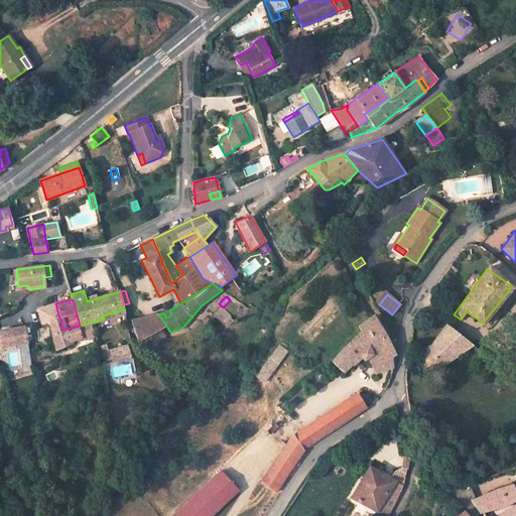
[(55,303),(44,306),(37,308),(41,323),(41,324),(49,321),(59,318),(55,303)]
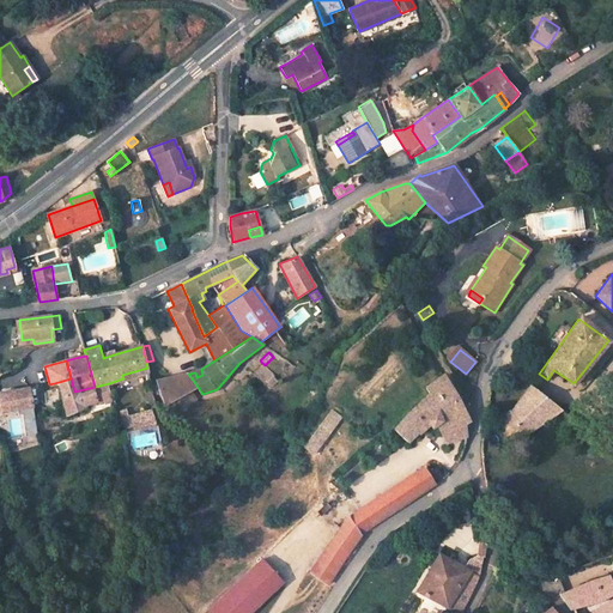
[(265,365),(255,375),(265,384),(267,383),(273,376),(274,375),(265,365)]
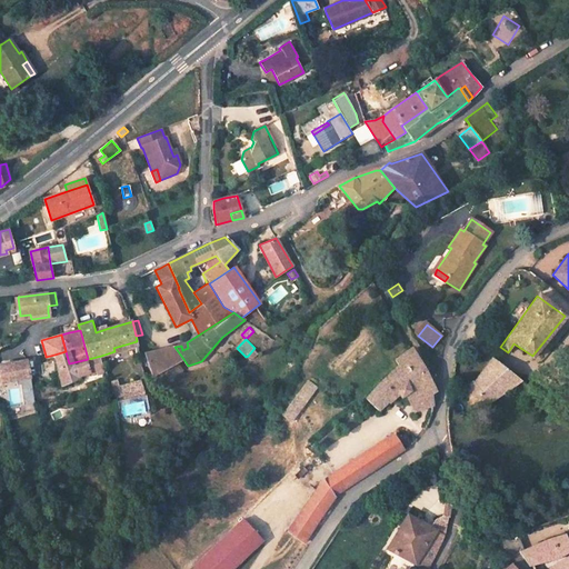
[(137,341),(113,348),(115,351),(129,348),(138,345),(137,341)]
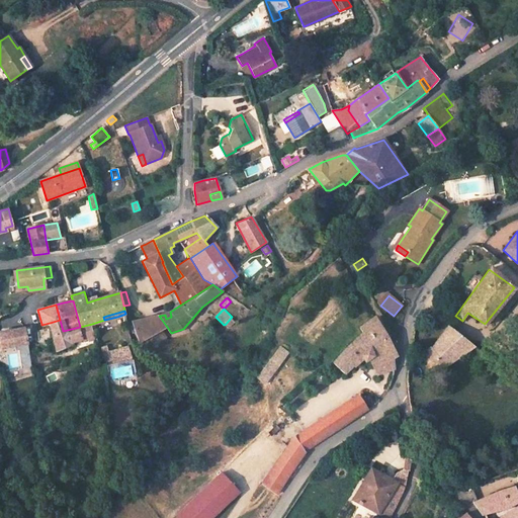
[(159,316),(143,320),(145,327),(149,337),(167,327),(159,316)]
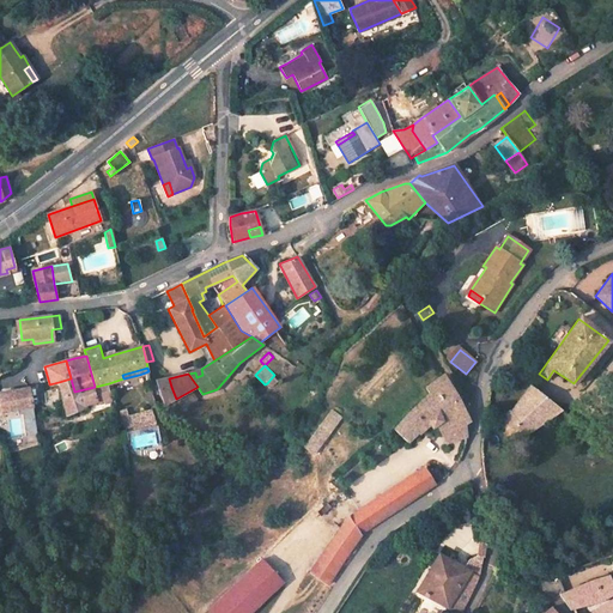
[(273,376),(267,383),(272,387),(278,382),(273,376)]
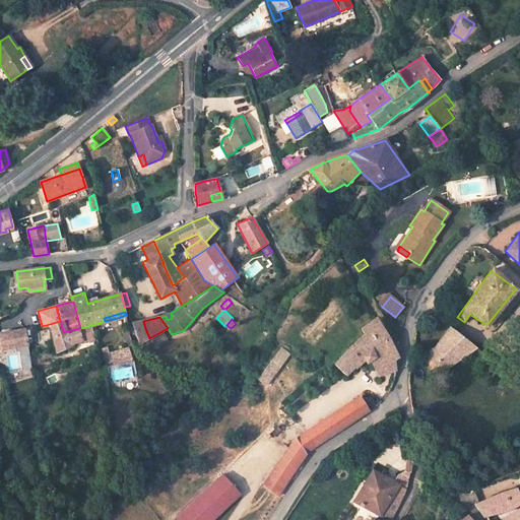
[(377,319),(362,329),(364,334),(348,347),(334,364),(345,375),(363,359),(366,364),(373,359),(377,367),(398,359),(386,336),(377,319)]
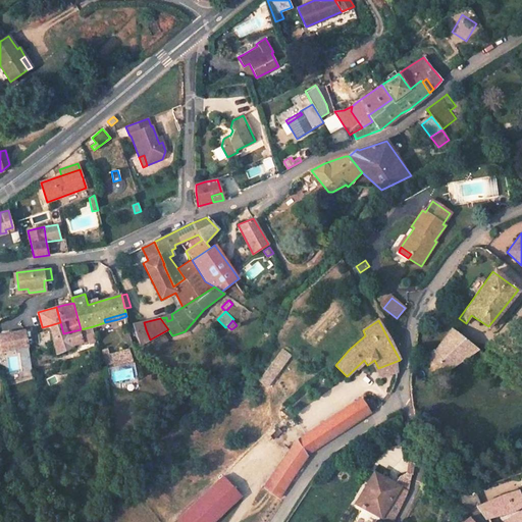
[(60,322),(50,325),(51,329),(52,333),(57,354),(73,348),(72,345),(83,342),(79,329),(63,333),(60,322)]
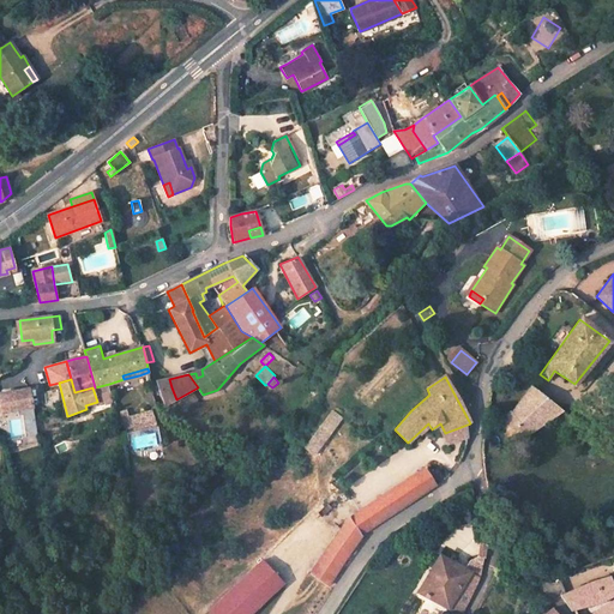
[(169,379),(157,381),(160,391),(172,387),(169,379)]
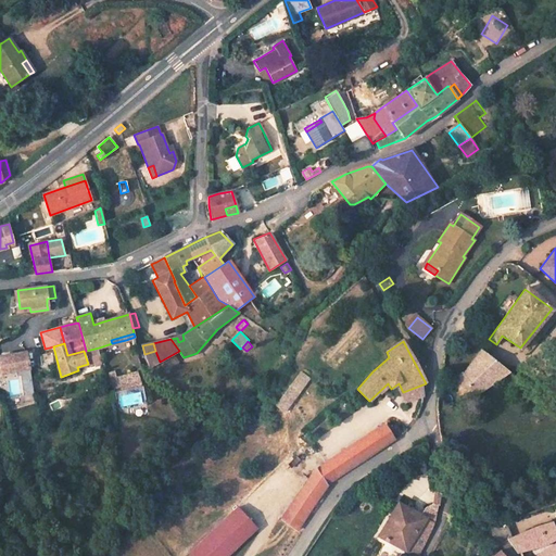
[(98,350),(91,351),(95,362),(101,359),(98,350)]
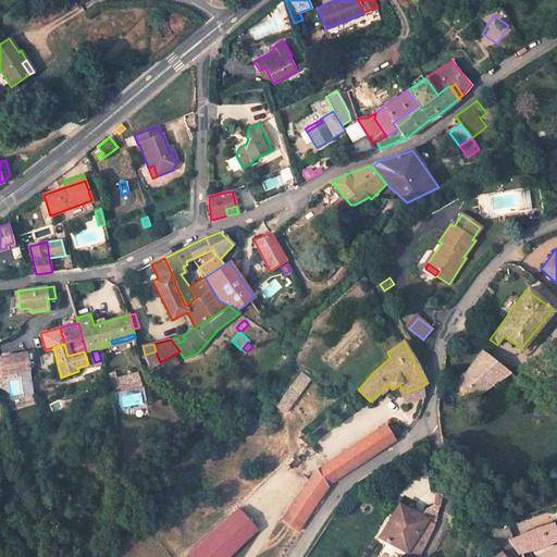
[(463,373),(452,382),(462,398),(474,391),(477,395),(510,373),(482,350),(465,374),(463,373)]
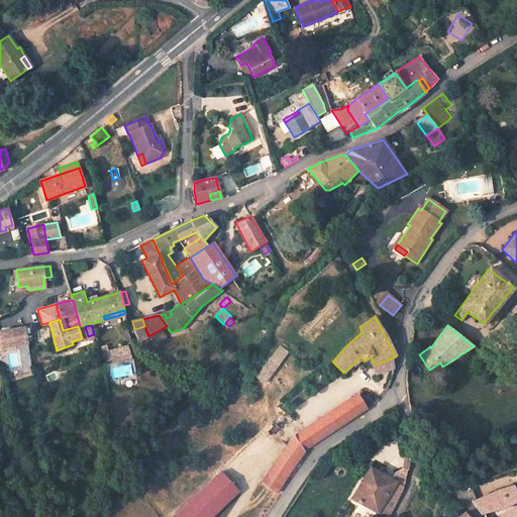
[(144,326),(134,329),(138,341),(148,336),(144,326)]
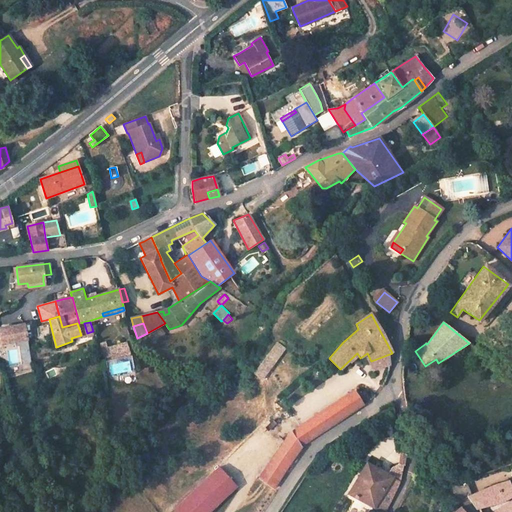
[(16,326),(0,328),(0,332),(3,343),(13,341),(26,339),(23,324),(16,326)]
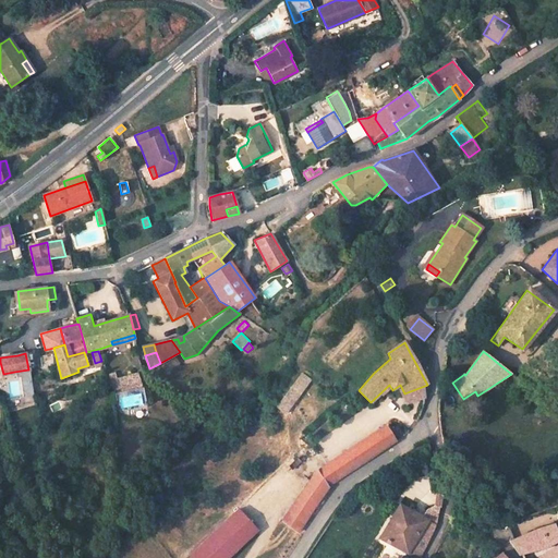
[(28,370),(14,372),(15,377),(20,377),(23,397),(34,395),(28,370)]
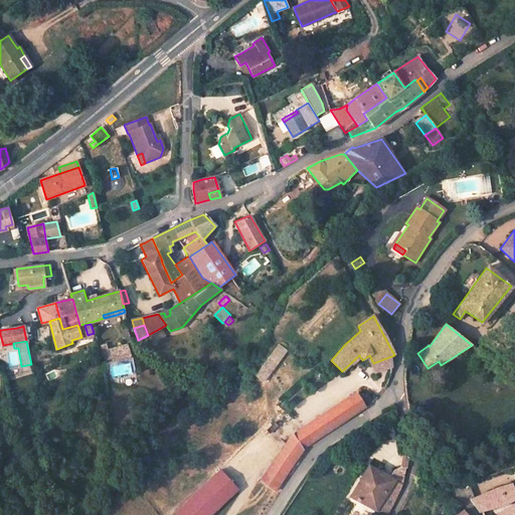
[(107,343),(101,345),(105,363),(119,360),(116,348),(109,350),(107,343)]
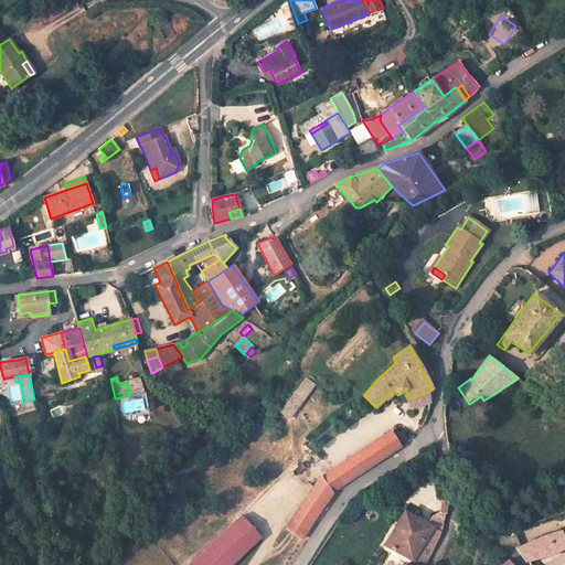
[(140,379),(127,382),(130,395),(144,391),(140,379)]
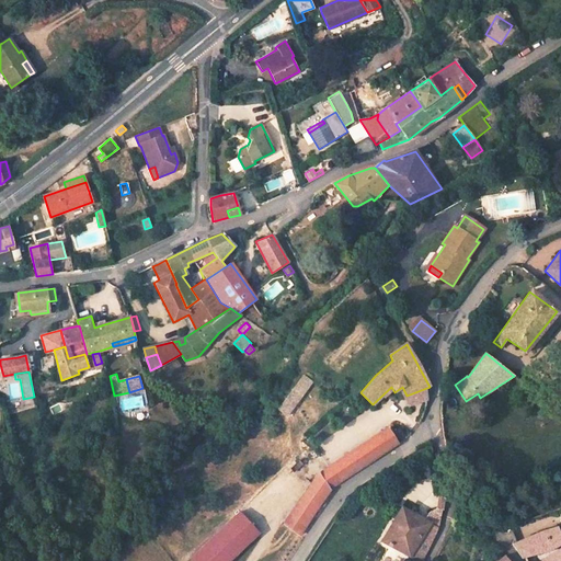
[(304,376),(279,409),(286,415),(290,410),(311,381),(304,376)]
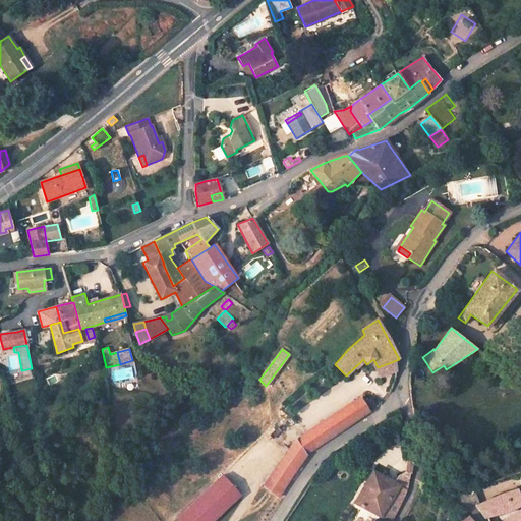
[(399,359),(378,367),(381,374),(395,369),(395,363),(399,359)]
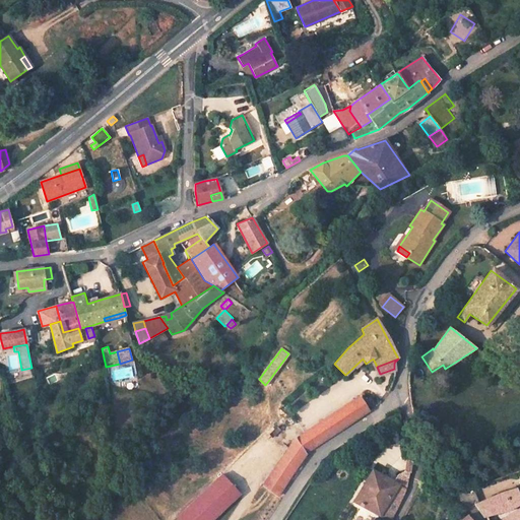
[(265,385),(264,386),(277,396),(282,389),(269,380),(265,385)]
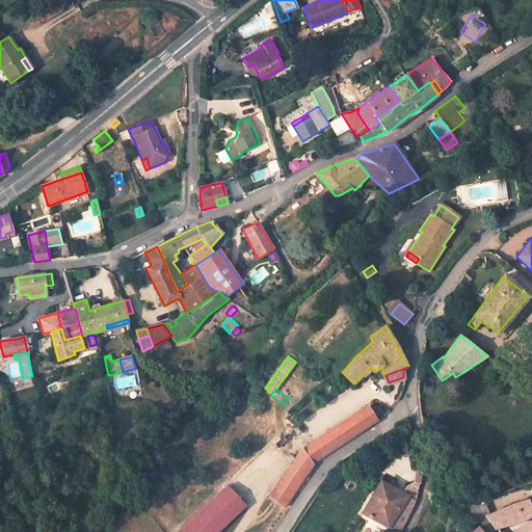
[(367,405),(302,449),(313,464),(383,416),(378,406),(371,411),(367,405)]
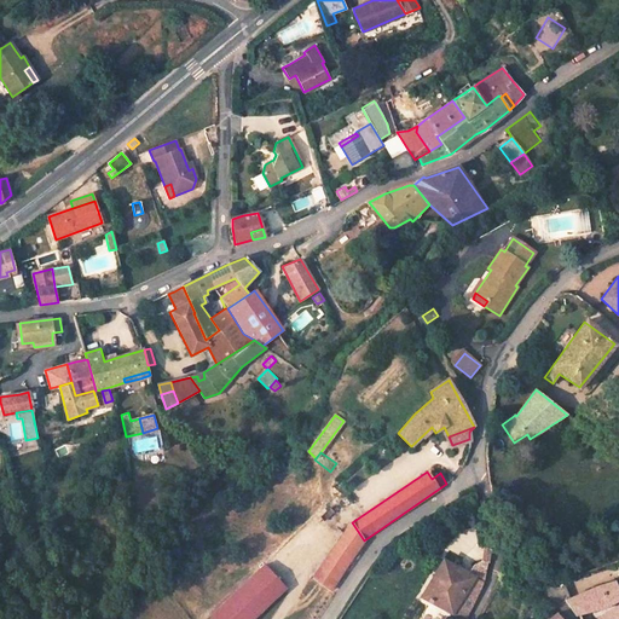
[(352,522),(313,579),(329,590),(364,541),(352,522)]
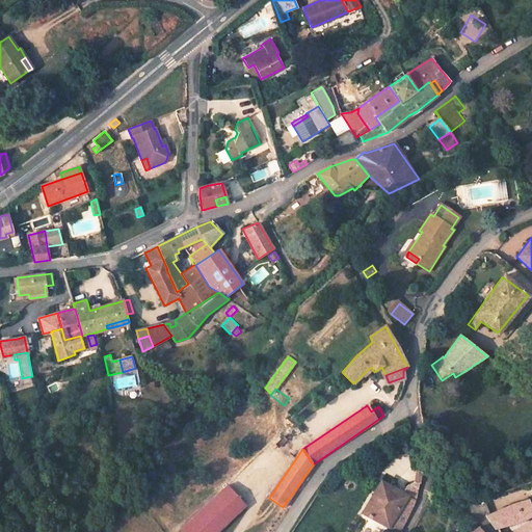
[(246,481),(241,488),(253,496),(257,489),(246,481)]
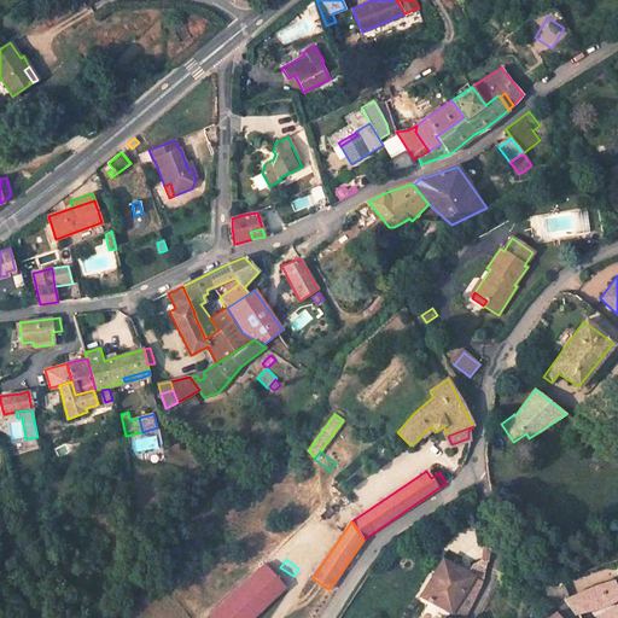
[(442,559),(420,596),(459,617),(464,617),(479,589),(482,584),(485,564),(482,561),(479,563),(472,565),(467,573),(442,559)]
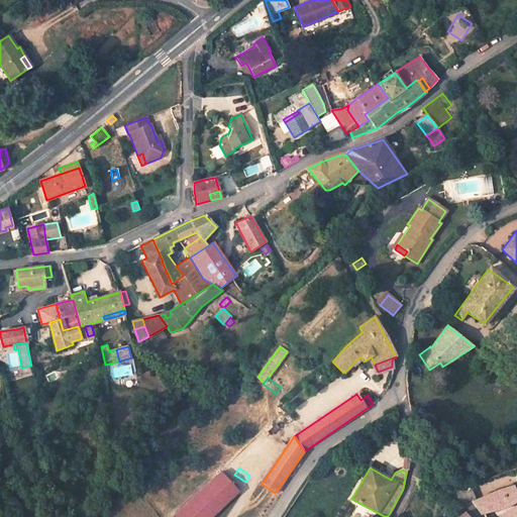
[(221,471),(178,513),(181,516),(212,516),(240,490),(221,471)]
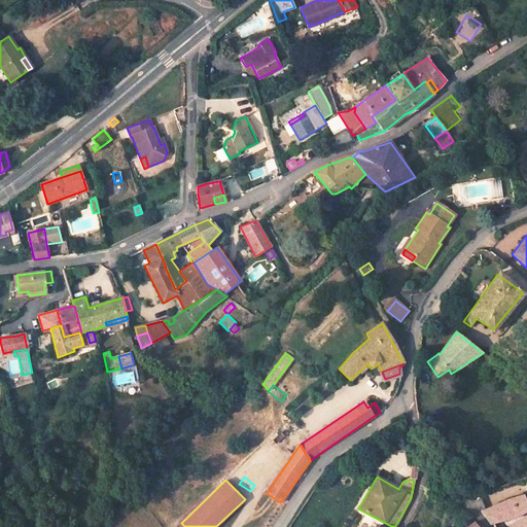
[(433,491),(429,496),(438,505),(444,500),(433,491)]
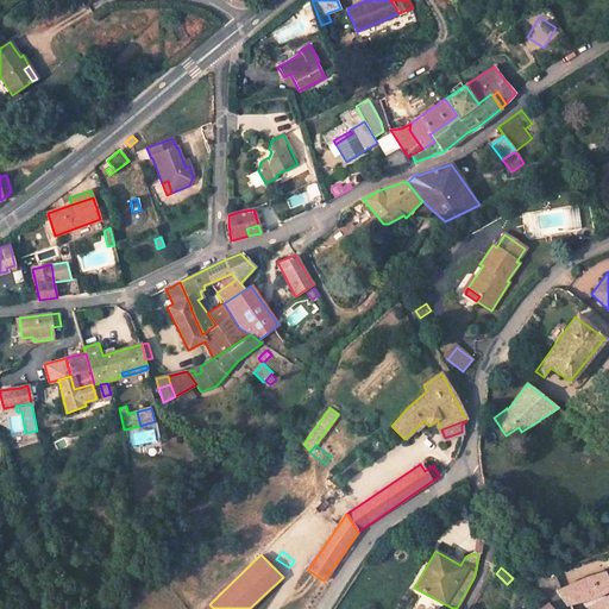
[(559,590),(557,591),(565,604),(567,603),(598,596),(608,589),(608,584),(604,572),(588,578),(559,590)]
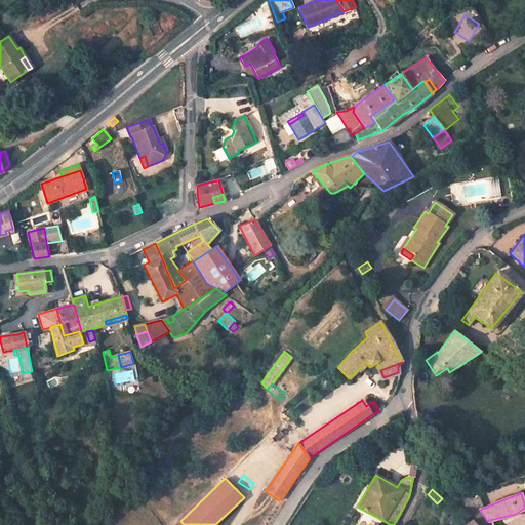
[(524,524),(524,514),(507,524),(524,524)]
